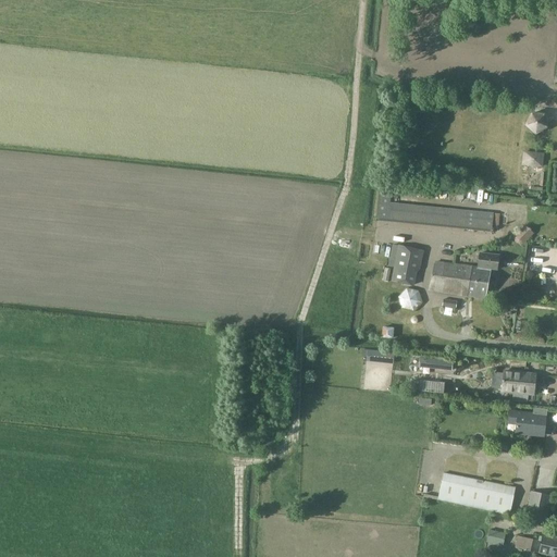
[(522,152),(521,164),(543,166),(544,153),(522,152)]
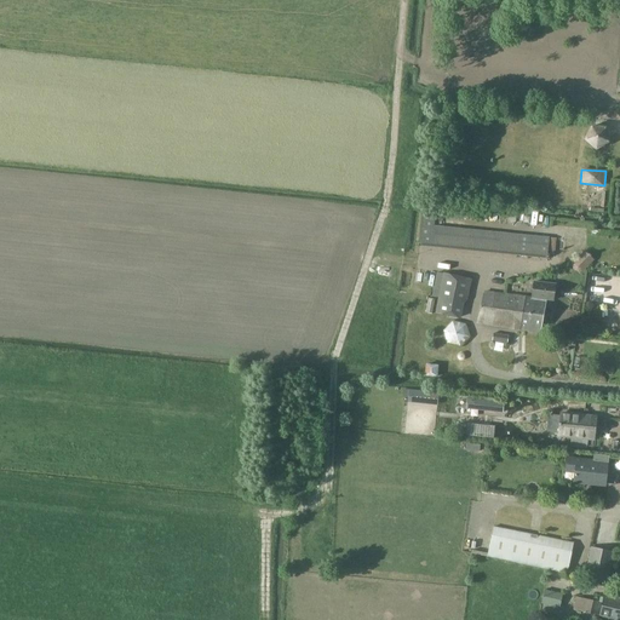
[(419,246),(546,259),(547,254),(555,256),(556,239),(549,237),(434,227),(436,208),(422,207),(419,246)]
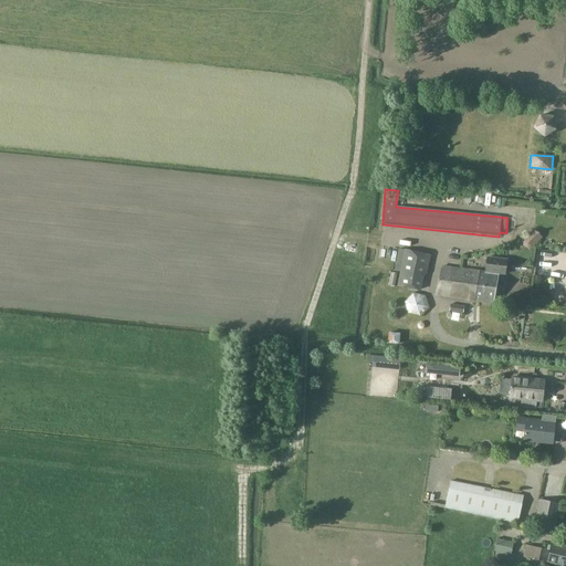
[(534,229),(527,236),(536,244),(542,238),(534,229)]
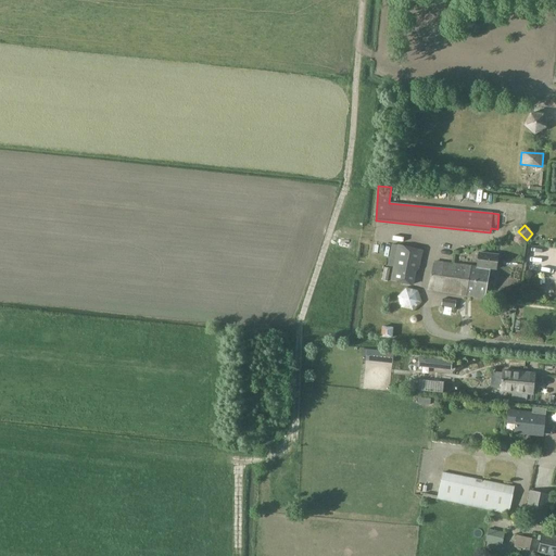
[(392,244),(388,266),(393,267),(391,281),(413,286),(416,273),(418,269),(422,250),(392,244)]
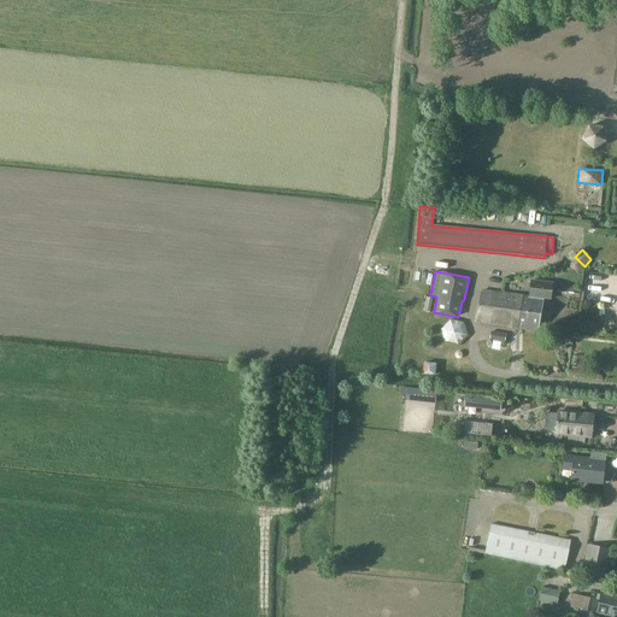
[(542,299),(548,299),(551,283),(529,281),(528,298),(521,298),(516,328),(539,331),(542,299)]
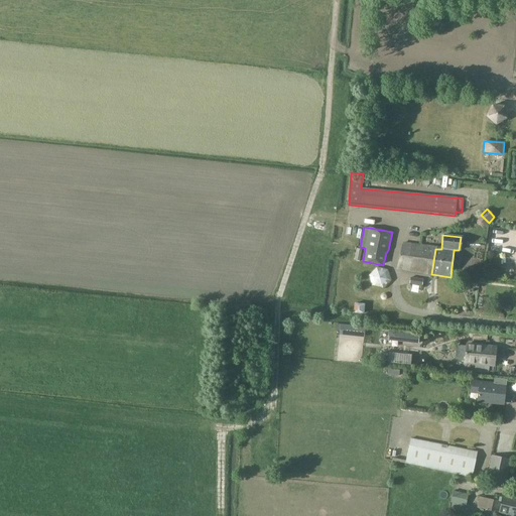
[(398,269),(431,274),(435,249),(435,248),(402,243),(398,269)]
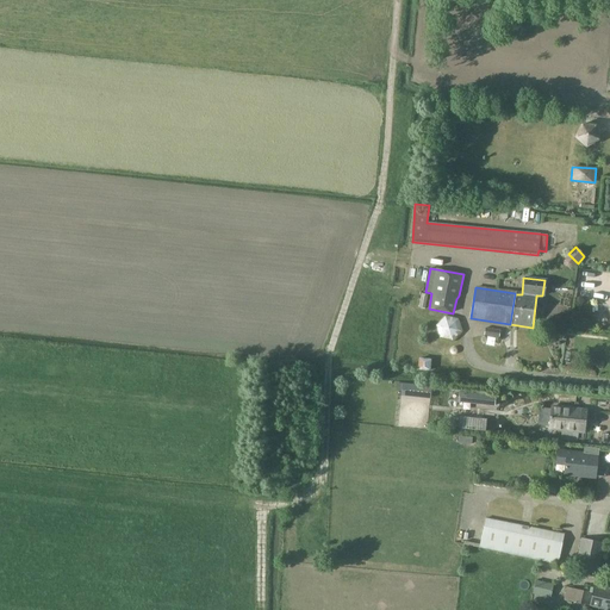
[(431,360),(418,359),(418,371),(430,372),(431,360)]
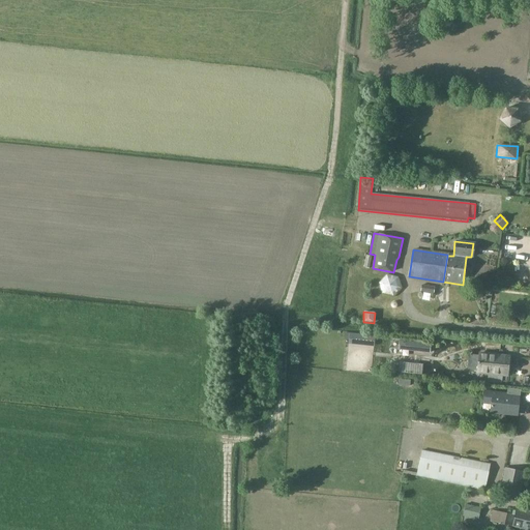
[(406,342),(405,350),(430,353),(431,344),(406,342)]
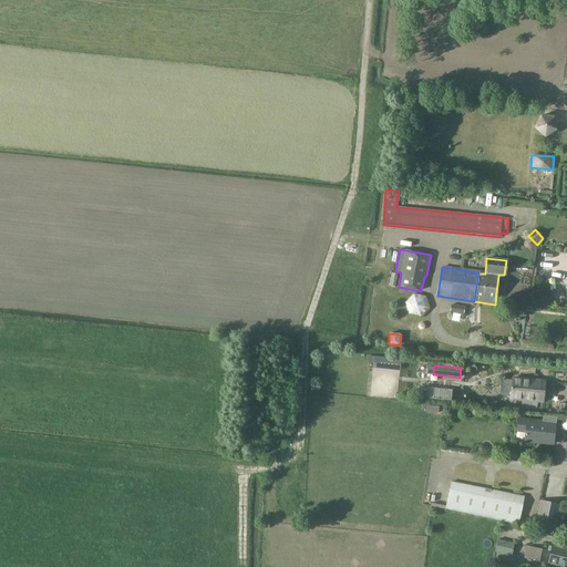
[(512,378),(509,400),(543,404),(545,382),(512,378)]
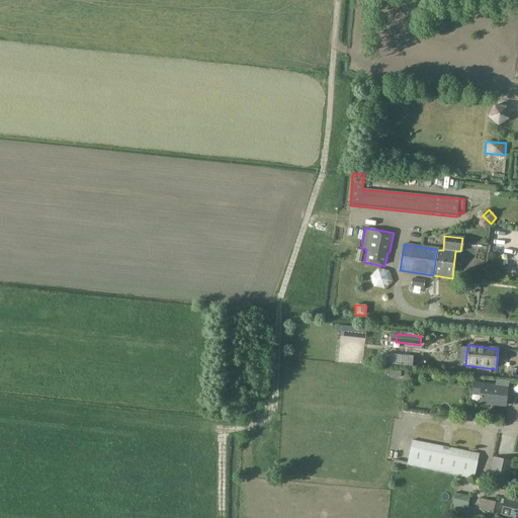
[(481,392),(480,402),(505,405),(507,387),(509,389),(510,382),(498,380),(497,386),(483,385),(483,383),(475,382),(473,391),(481,392)]
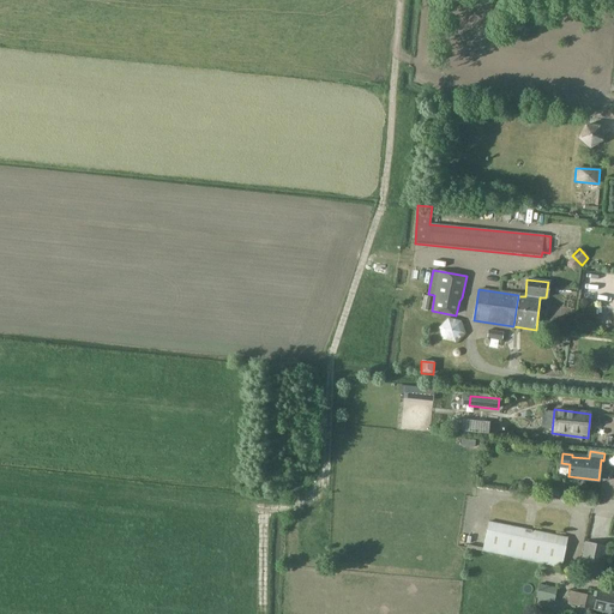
[(525,489),(527,485),(524,482),(519,481),(517,483),(516,487),(518,491),(522,492),(525,489)]
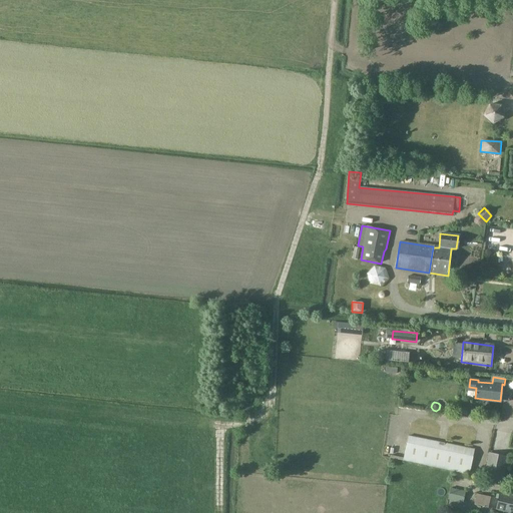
[(404,461),(469,474),(474,450),(409,437),(404,461)]
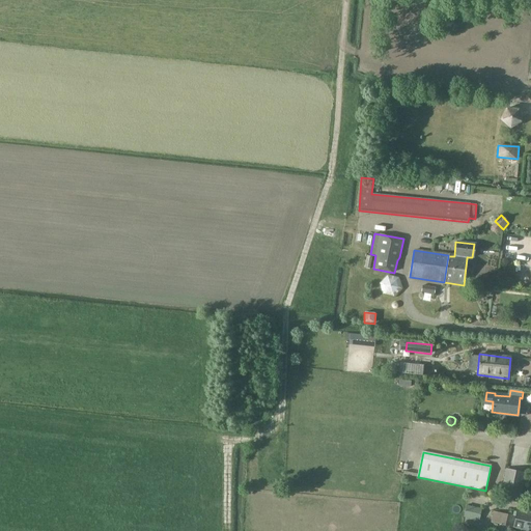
[(506,469),(501,496),(520,500),(526,473),(506,469)]
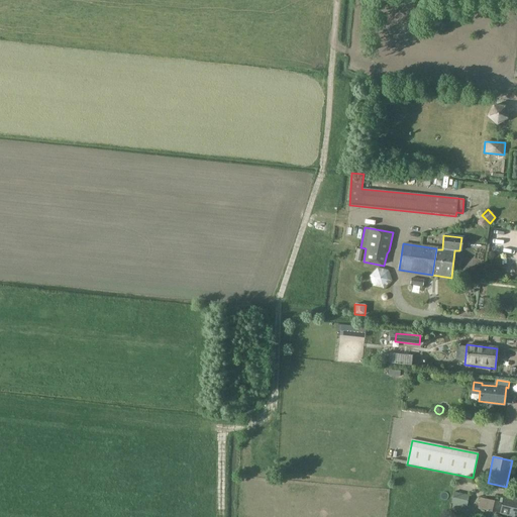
[(516,516),(516,499),(504,497),(500,514),(516,516)]
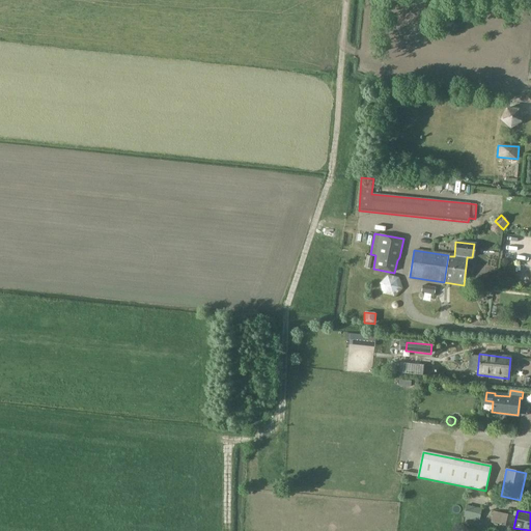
[(507,530),(511,515),(494,511),(491,523),(500,525),(498,530),(507,530)]
